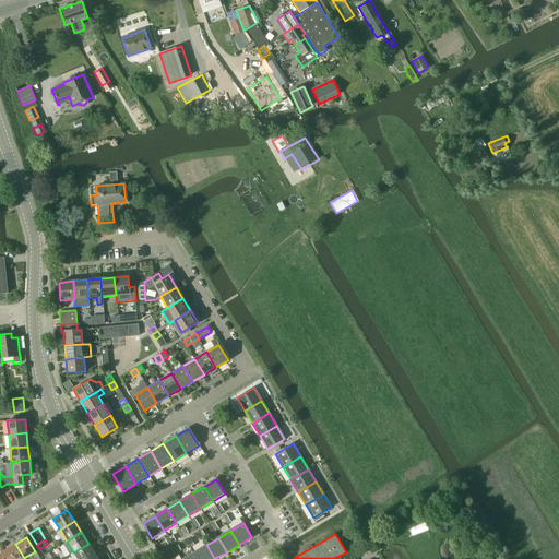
[(368,548),(372,555),(381,549),(377,543),(368,548)]
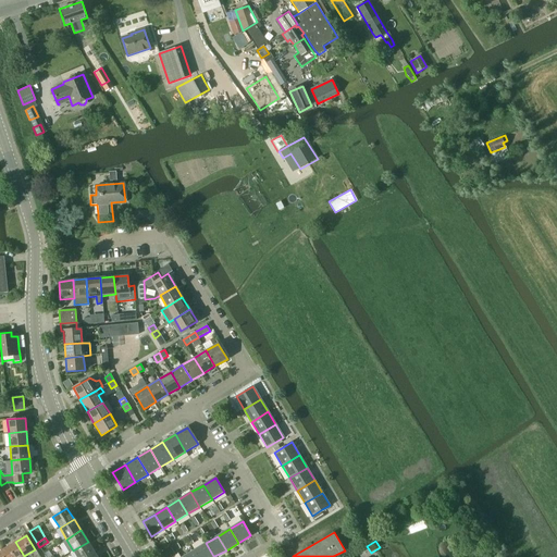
[(15,542),(3,548),(8,556),(22,556),(24,556),(15,542)]
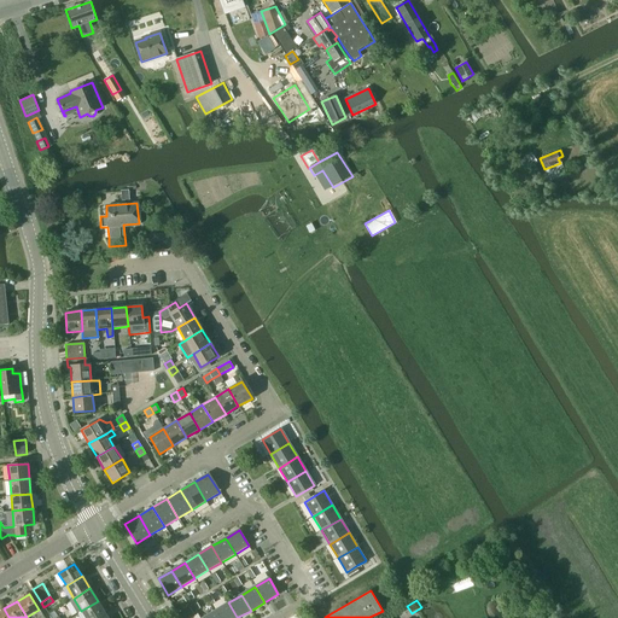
[(81,611),(85,617),(98,617),(105,613),(98,601),(81,611)]
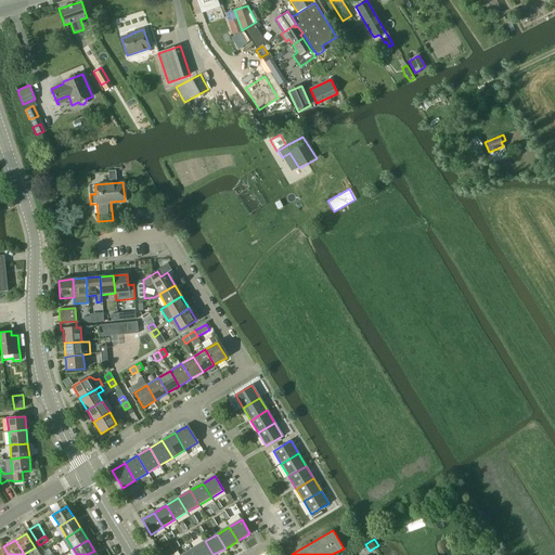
[(213,554),(205,541),(192,549),(195,554),(213,554)]
